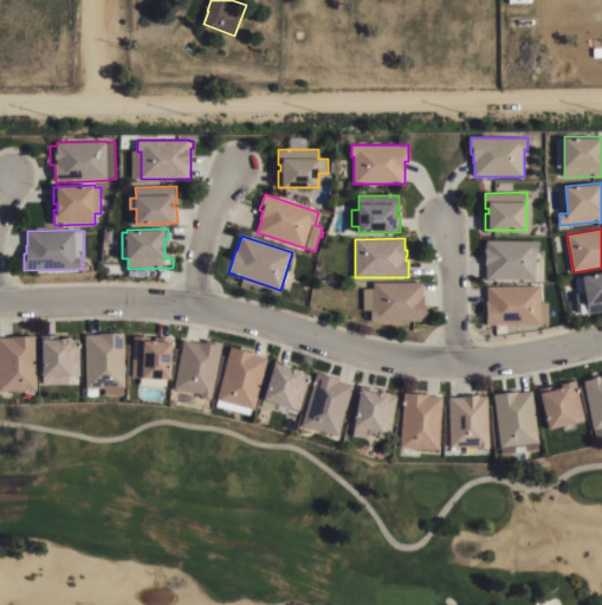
[(539,242),(539,253),(537,253),(537,281),(487,280),(487,265),(486,265),(486,250),(487,250),(487,240),(539,242)]
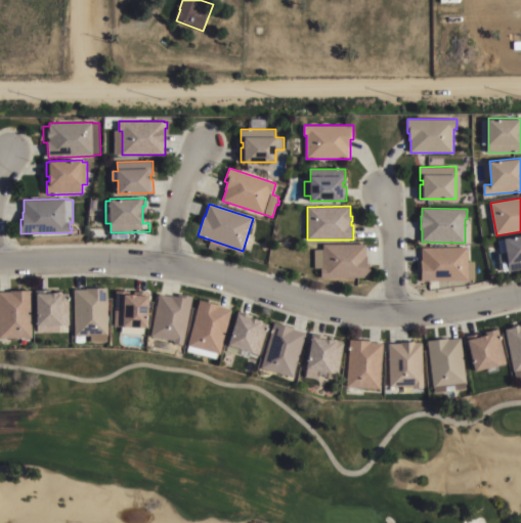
[(520,269),(505,272),(500,241),(505,240),(505,238),(520,235),(520,269)]
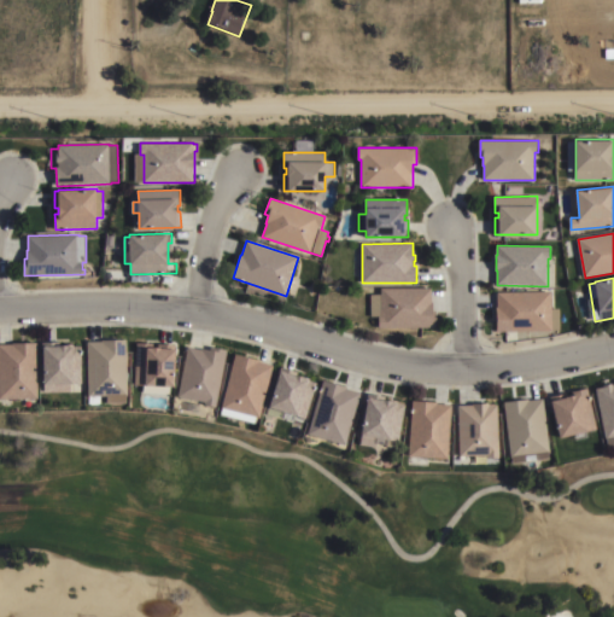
[(381,289),(432,289),(432,303),(433,303),(433,312),(437,312),(437,329),(379,329),(379,316),(372,316),(372,295),(381,295),(381,289)]
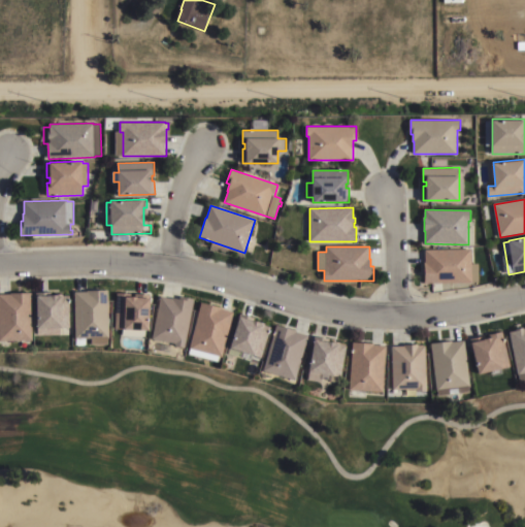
[(472,249),(472,264),(480,264),(480,283),(426,284),(425,263),(426,263),(425,250),(472,249)]
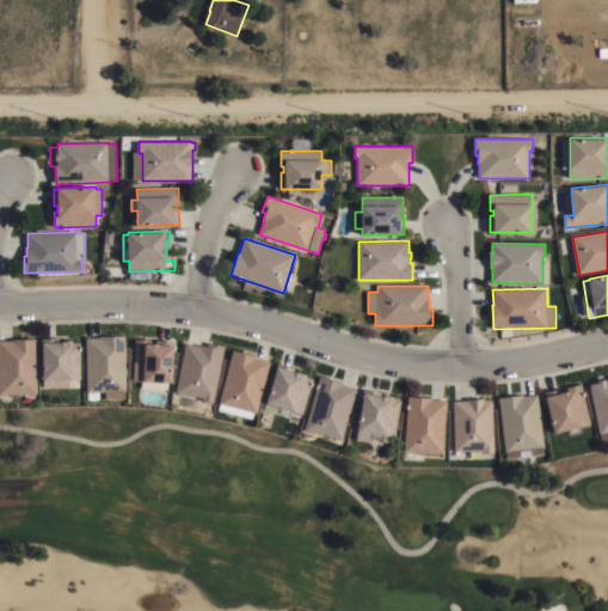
[(87,340),(102,338),(102,337),(127,336),(128,390),(127,390),(127,401),(108,401),(106,392),(100,392),(100,401),(90,401),(90,392),(88,392),(87,340)]
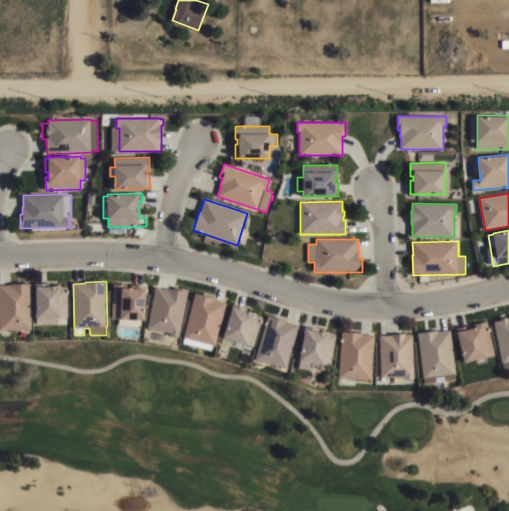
[(0,285),(10,285),(10,284),(31,284),(32,331),(0,331),(0,285)]
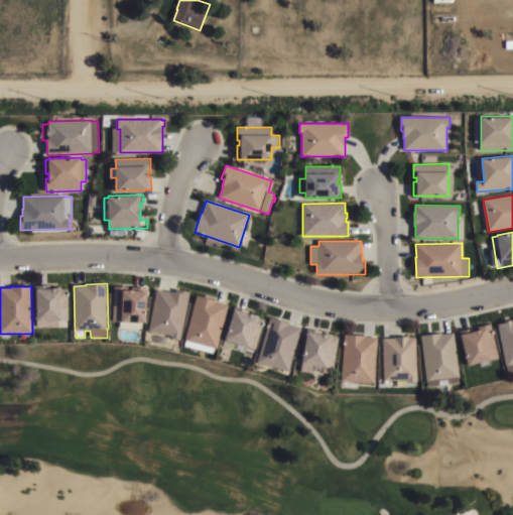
[(37,289),(37,288),(41,288),(41,289),(48,289),(48,288),(57,288),(57,289),(59,289),(59,287),(62,287),(62,289),(68,289),(68,292),(69,292),(70,320),(69,320),(69,328),(37,329),(37,320),(36,320),(36,289),(37,289)]
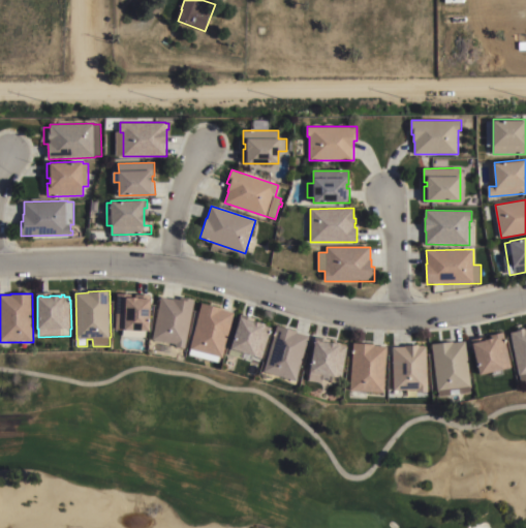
[(118,294),(127,294),(127,298),(152,299),(150,332),(117,330),(118,294)]
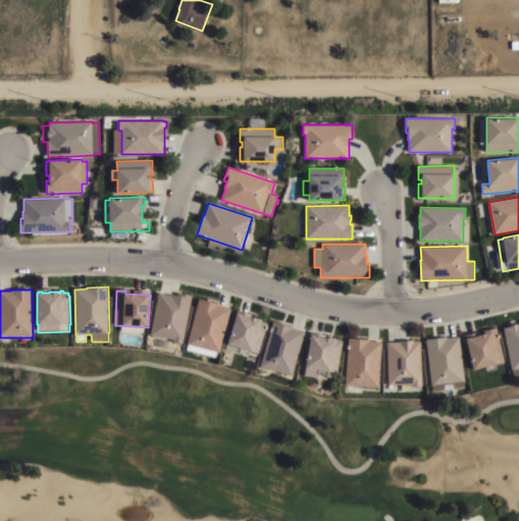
[(174,343),(174,340),(152,335),(159,294),(171,296),(171,295),(182,297),(183,294),(193,296),(184,344),(174,343)]
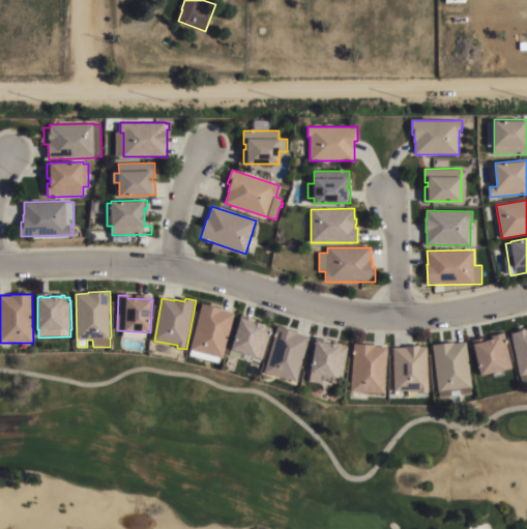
[(202,304),(223,310),(223,311),(235,314),(224,359),(189,351),(202,304)]
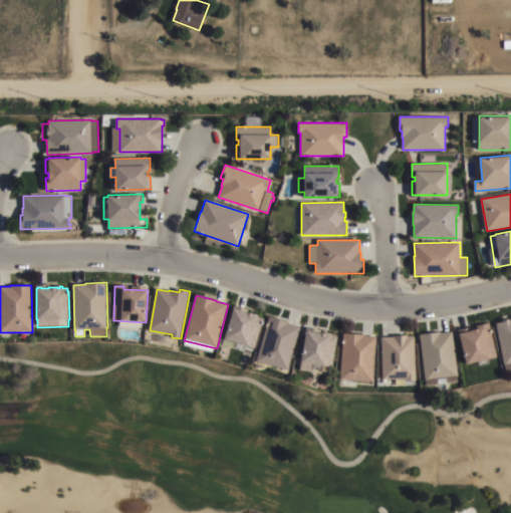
[(232,308),(243,312),(244,311),(253,314),(252,315),(254,315),(255,314),(258,315),(257,316),(264,318),(254,348),(245,345),(244,350),(235,347),(237,342),(223,338),(232,308)]
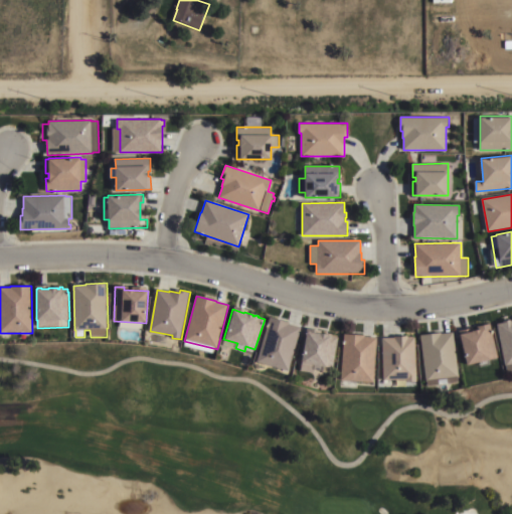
[(270,317),(290,323),(290,325),(301,328),(289,371),(257,362),(270,317)]
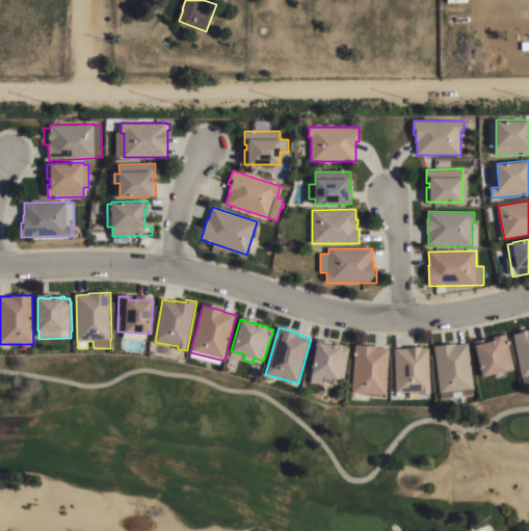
[(528,383),(525,385),(524,377),(522,378),(513,335),(519,334),(519,332),(528,330),(528,332),(528,383)]
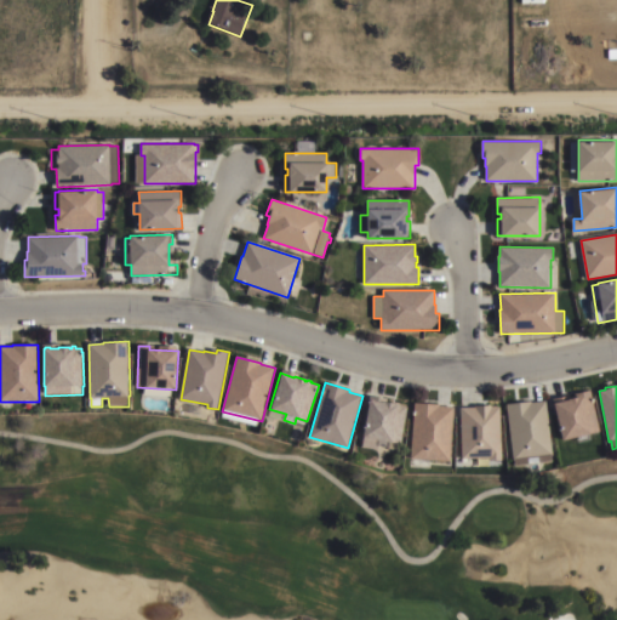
[(589,434),(592,441),(581,443),(580,437),(564,441),(553,400),(561,398),(563,402),(583,397),(583,393),(590,391),(601,432),(589,434)]
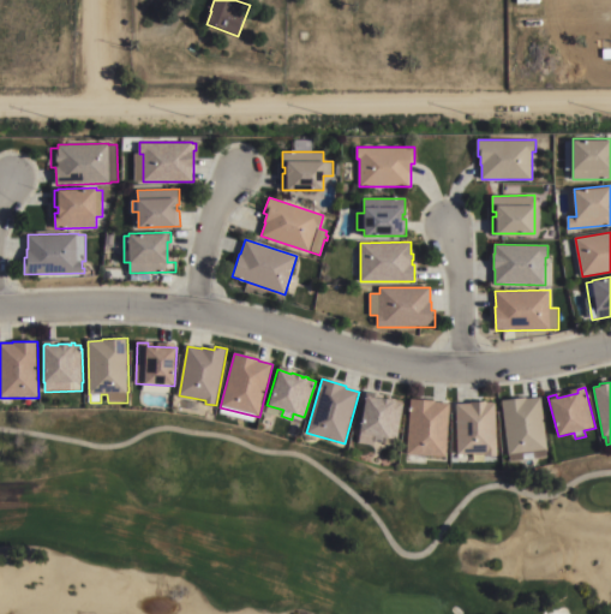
[(385,443),(375,441),(373,446),(359,443),(360,434),(359,434),(365,397),(378,398),(378,397),(390,399),(390,400),(393,401),(393,399),(396,400),(396,401),(403,403),(397,440),(385,437),(385,443)]
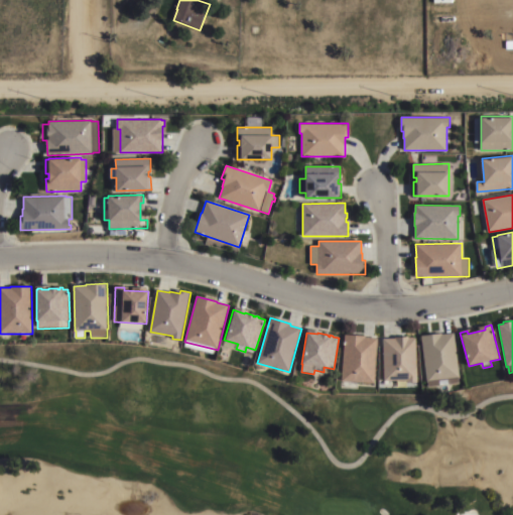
[(421,336),(442,334),(442,335),(455,334),(460,378),(459,378),(460,383),(429,387),(428,382),(427,382),(421,336)]
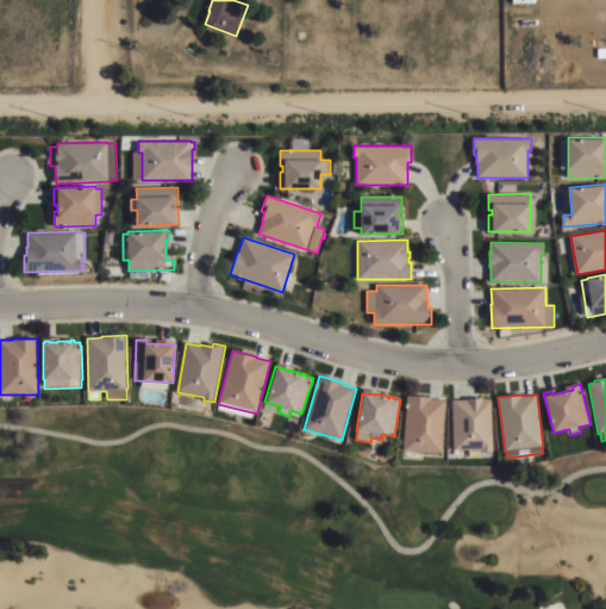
[(407,396),(432,397),(432,399),(447,399),(443,454),(424,453),(424,459),(406,459),(406,451),(405,451),(407,396)]
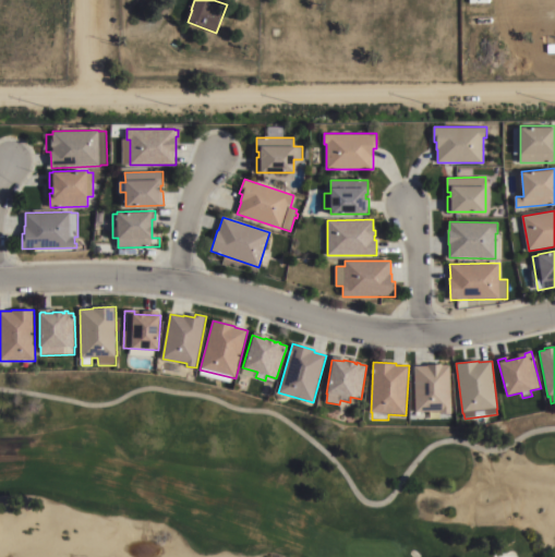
[(451,414),(442,414),(442,411),(417,412),(415,366),(427,366),(427,364),(443,364),(443,366),(450,365),(451,414)]
